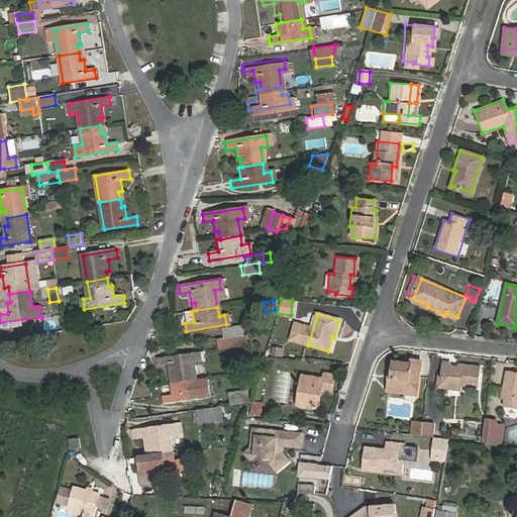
[(234,336),(242,334),(241,327),(222,330),(223,337),(234,336)]
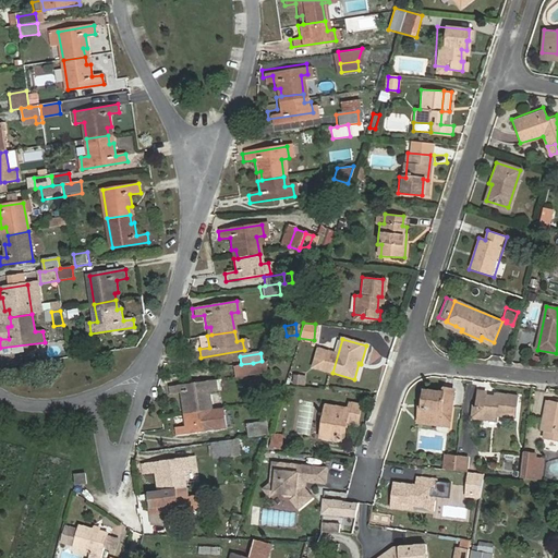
[(255,373),(253,363),(241,364),(234,365),(235,376),(255,373)]
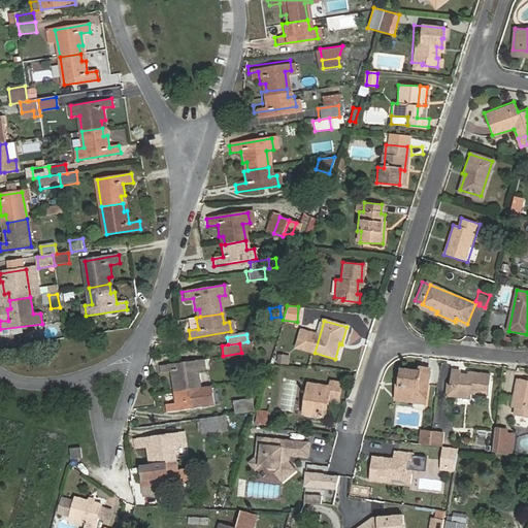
[(278,355),(277,365),(288,366),(289,356),(278,355)]
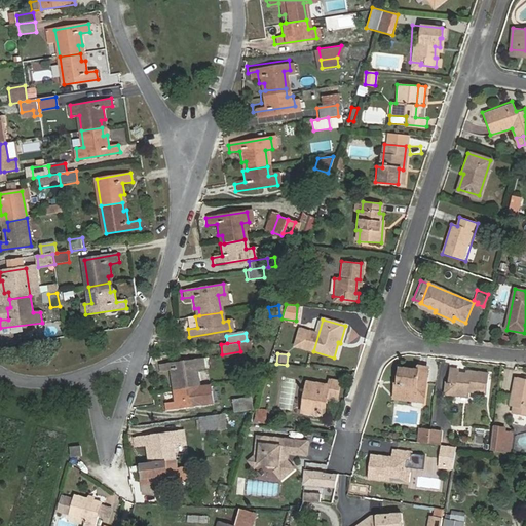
[(178,390),(197,387),(195,371),(202,370),(200,360),(159,366),(160,373),(170,371),(172,383),(176,382),(178,390)]
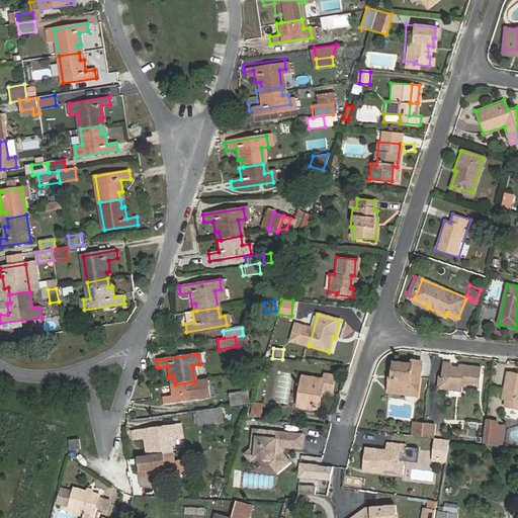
[(411,384),(420,385),(423,357),(414,356),(413,360),(395,359),(394,375),(391,374),(390,389),(410,391),(411,384)]
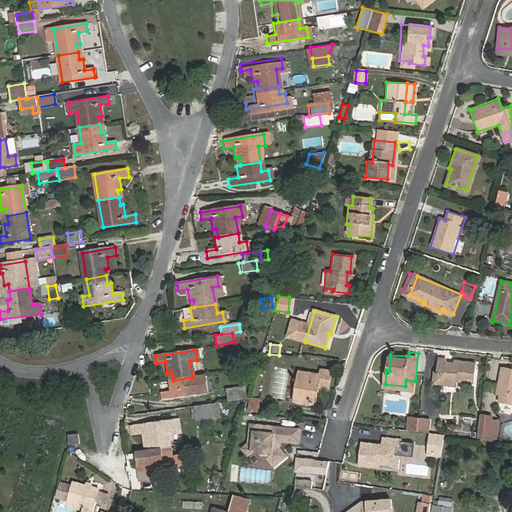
[(439,373),(438,382),(457,384),(458,380),(474,381),(476,362),(460,360),(460,363),(446,361),(446,359),(438,358),(436,373),(439,373)]
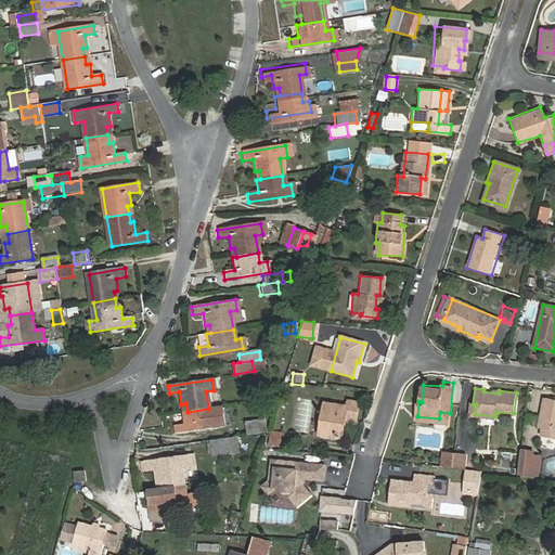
[(554,398),(541,397),(539,411),(538,428),(542,429),(541,436),(554,437),(554,398)]
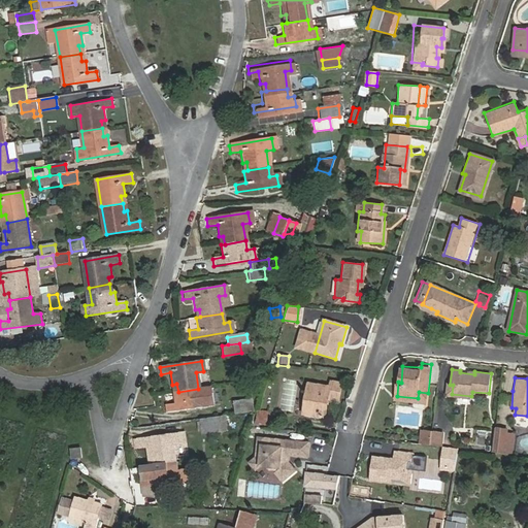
[(334,381),(333,390),(332,399),(342,400),(344,383),(334,381)]
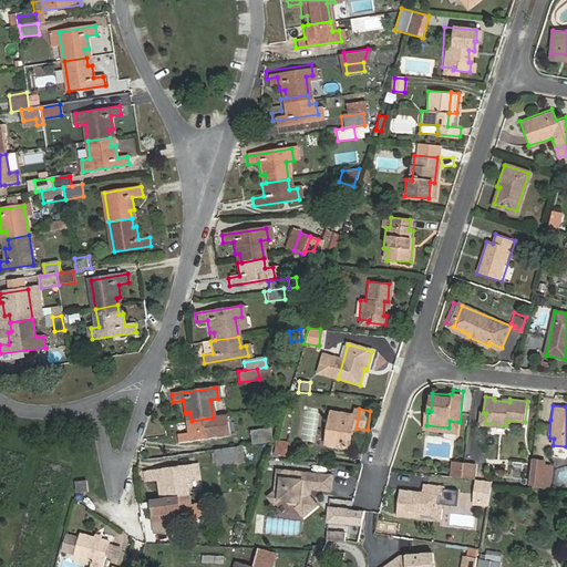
[(357,429),(358,419),(334,415),(331,446),(352,447),(354,429),(357,429)]
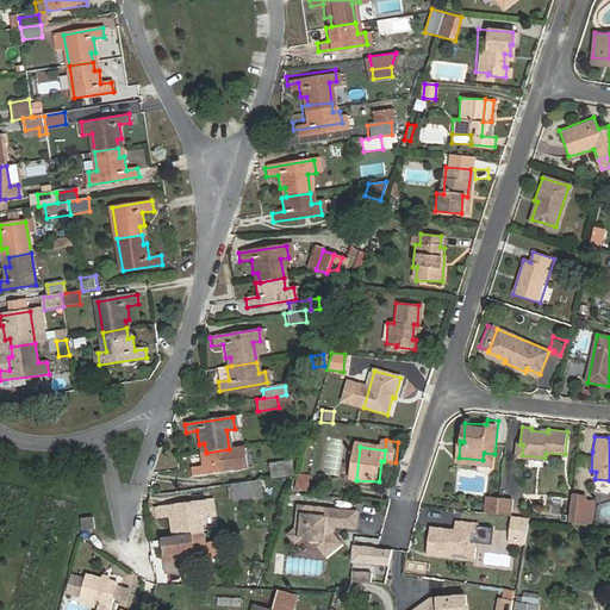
[(230,460),(229,449),(206,453),(200,454),(203,467),(191,468),(192,478),(241,470),(240,459),(230,460)]
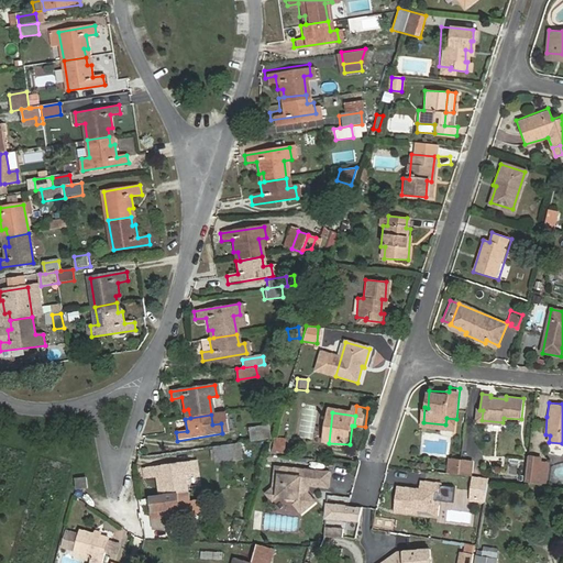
[(251,441),(268,439),(266,426),(249,428),(251,441)]
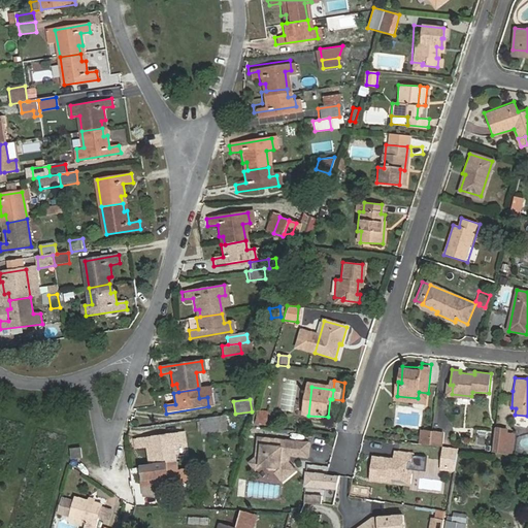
[(226,429),(224,416),(217,417),(219,430),(226,429)]
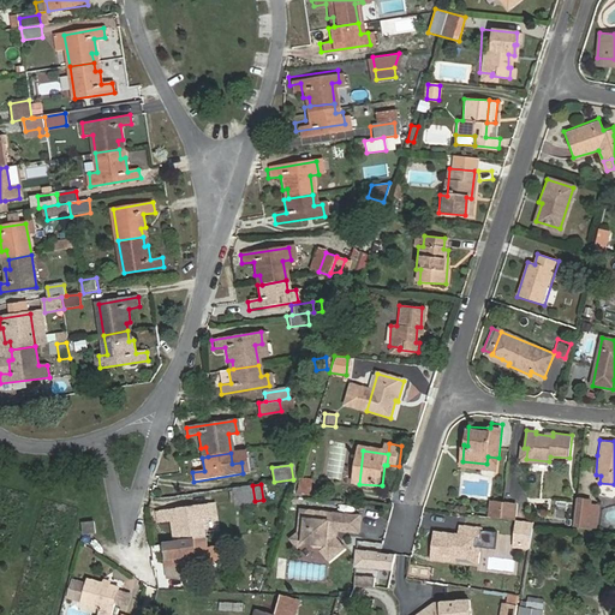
[(255,501),(252,485),(233,489),(236,503),(255,501)]
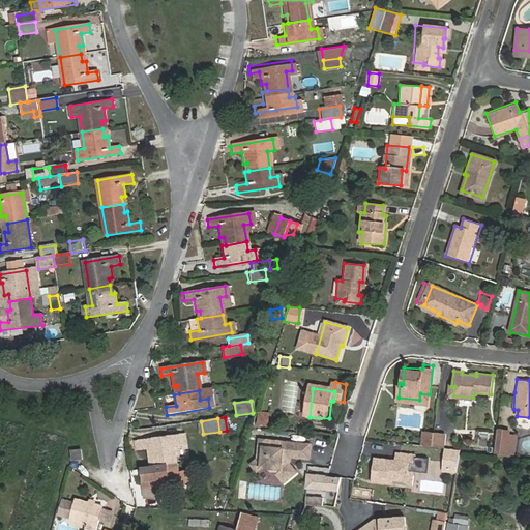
[(424,432),(422,445),(433,446),(435,433),(424,432)]
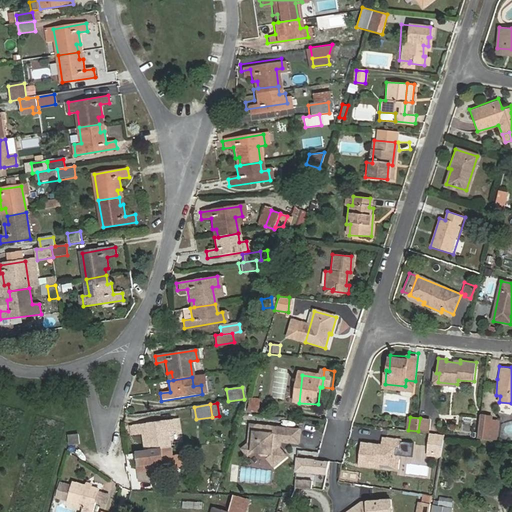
[(420,418),(418,431),(428,432),(430,419),(420,418)]
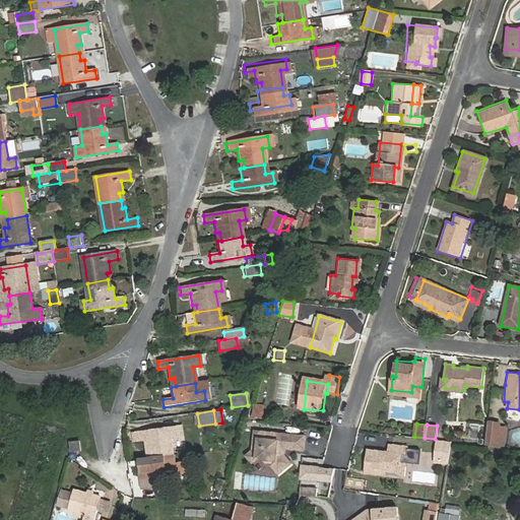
[(306,433),(256,427),(253,446),(247,451),(252,458),(257,455),(264,456),(267,458),(271,459),(274,457),(280,458),(281,459),(287,468),(295,463),(285,451),(286,445),(304,447),(306,433)]
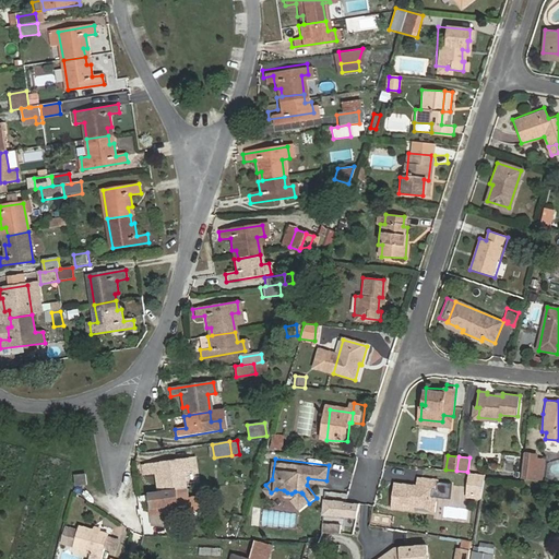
[(523,478),(534,480),(536,463),(525,461),(523,478)]
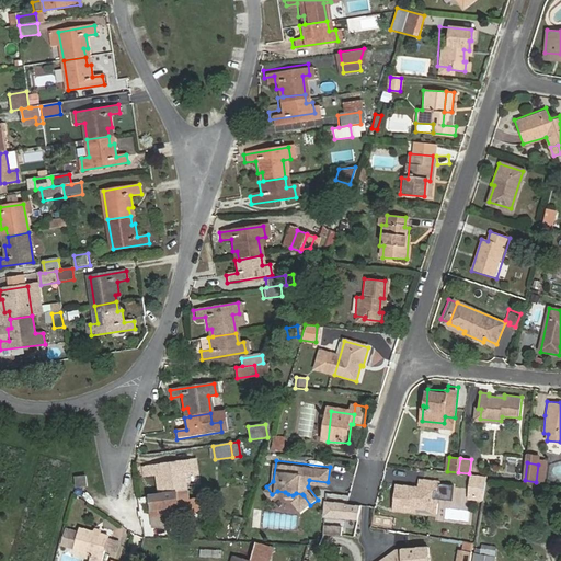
[(165,496),(187,493),(185,476),(193,474),(192,464),(147,469),(148,477),(158,476),(160,489),(164,488),(165,496)]
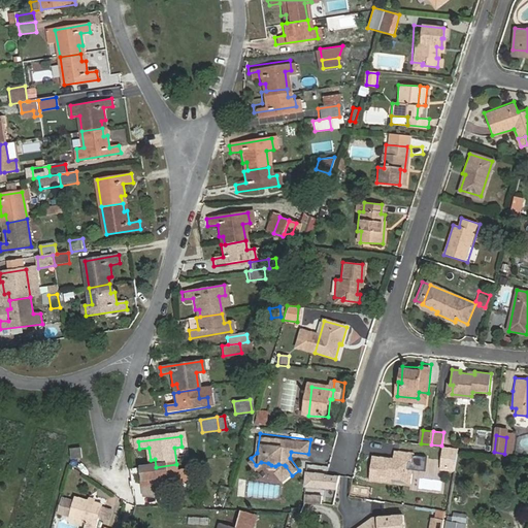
[(458,448),(446,447),(444,453),(457,455),(458,448)]
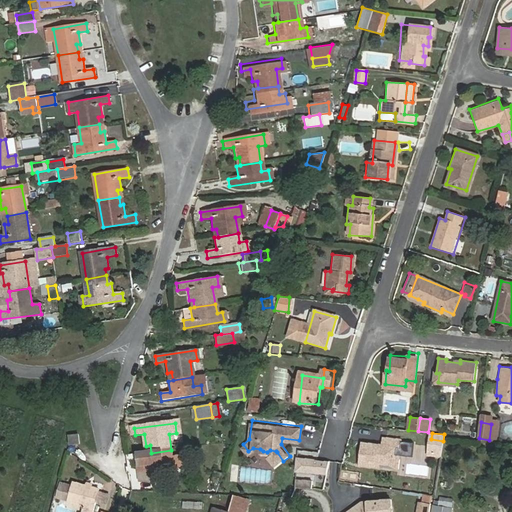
[(399,455),(411,457),(413,442),(401,441),(401,439),(383,437),(382,444),(362,442),(359,464),(374,466),(375,462),(388,464),(395,458),(395,455),(399,455)]
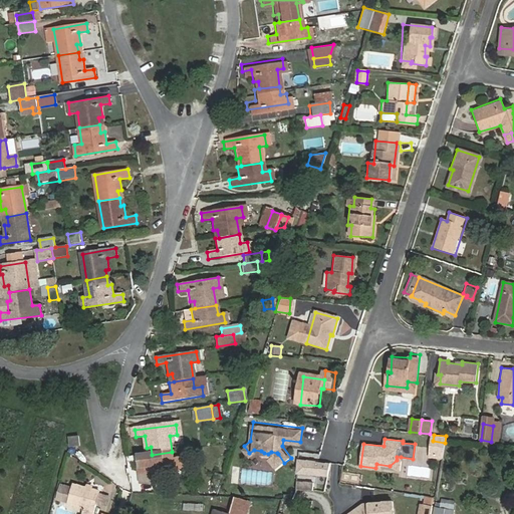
[(443,452),(445,443),(433,441),(431,450),(443,452)]
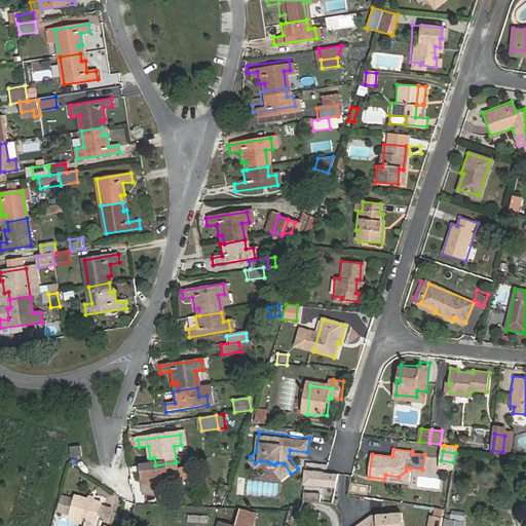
[(177,473),(176,462),(155,465),(151,465),(152,477),(143,479),(144,486),(186,481),(184,472),(177,473)]
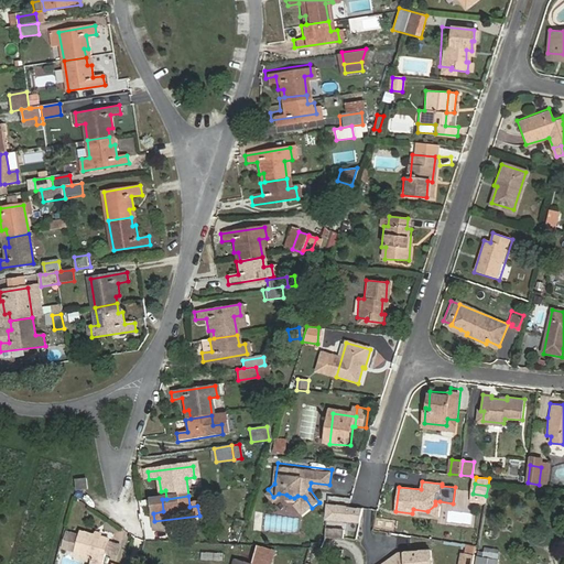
[(306,512),(312,508),(305,498),(300,502),(306,512)]
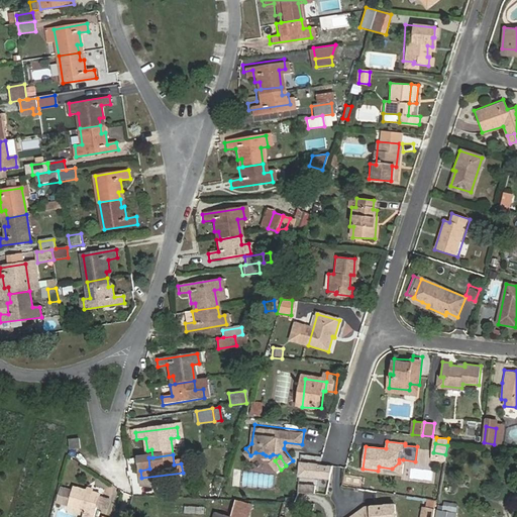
[(392,469),(401,474),(403,459),(399,459),(399,462),(392,469)]
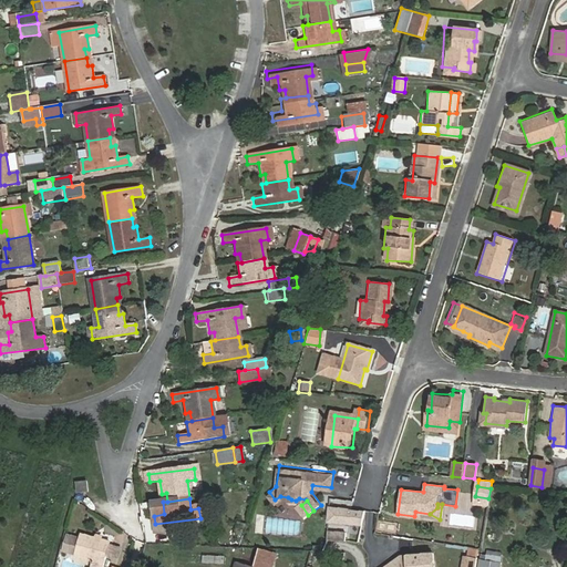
[(364,511),(328,506),(326,523),(360,526),(364,511)]
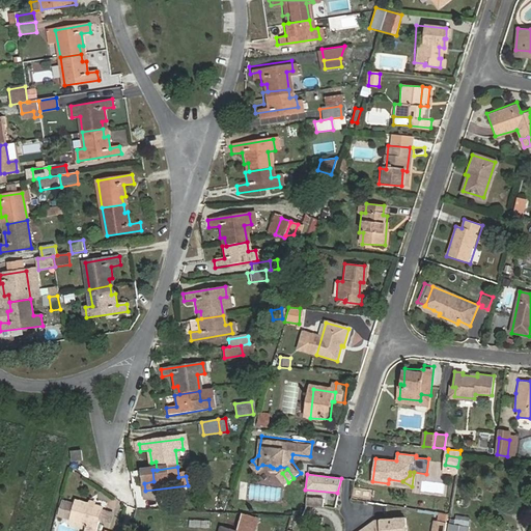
[(323,498),(306,497),(305,504),(323,505),(323,498)]
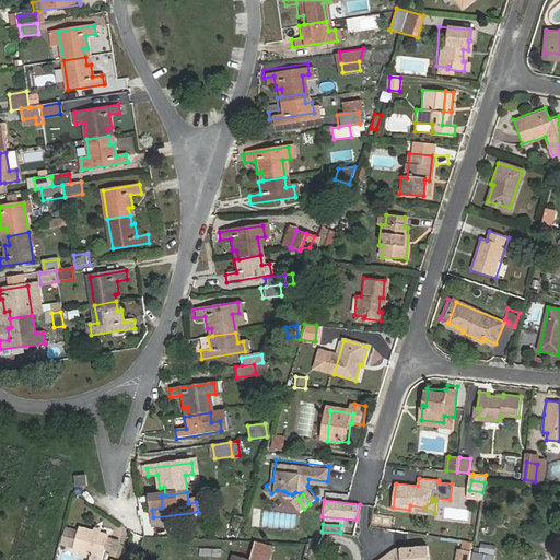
[(105,555),(111,533),(81,525),(74,547),(105,555)]
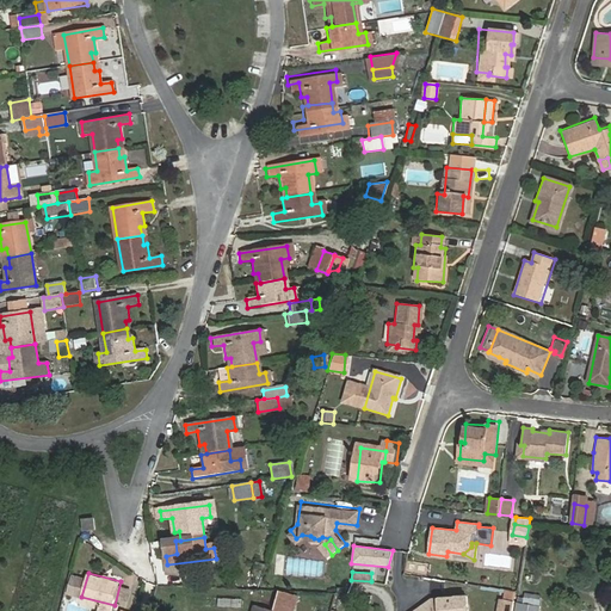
[(270,610),(289,610),(294,594),(276,588),(270,610)]
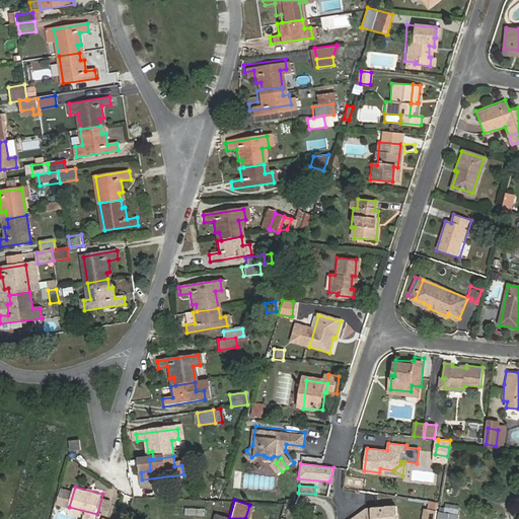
[(438,503),(428,501),(427,510),(436,512),(438,503)]
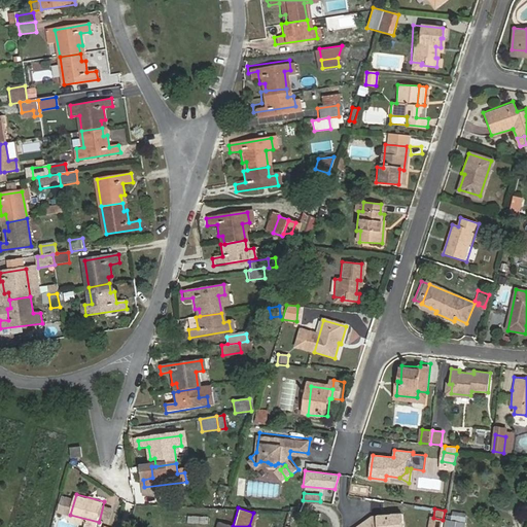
[(372,517),(356,526),(402,526),(401,513),(372,517)]
